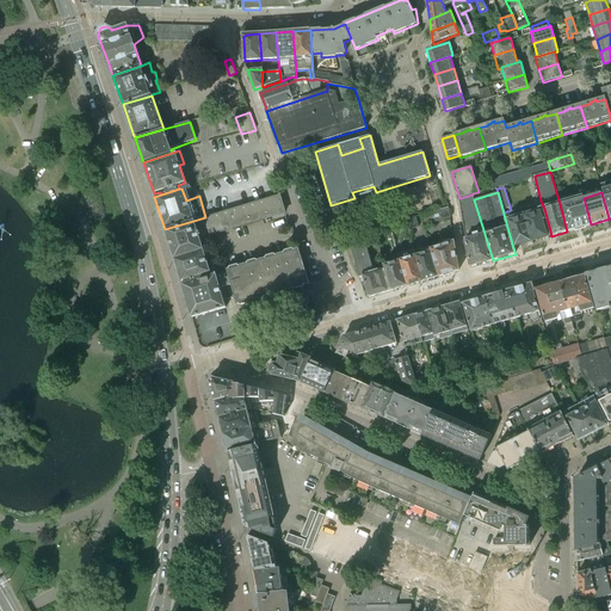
[(266,199),(205,217),(165,229),(174,259),(204,251),(203,251),(207,250),(204,241),(203,238),(285,213),(279,195),(276,196),(272,197),(266,199)]
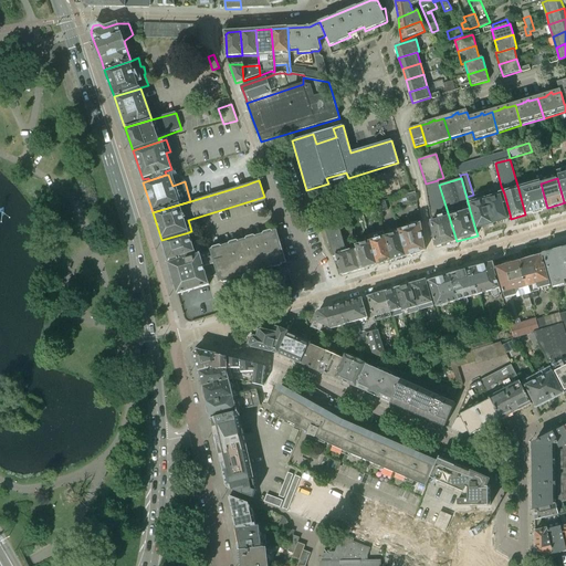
[(437,248),(457,241),(439,185),(438,180),(426,184),(436,247),(437,247),(437,248)]
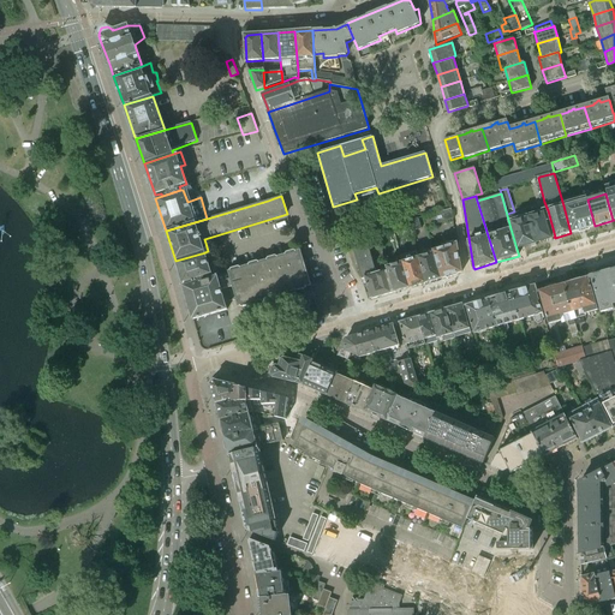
[(563,206),(571,233),(595,226),(587,199),(563,206)]
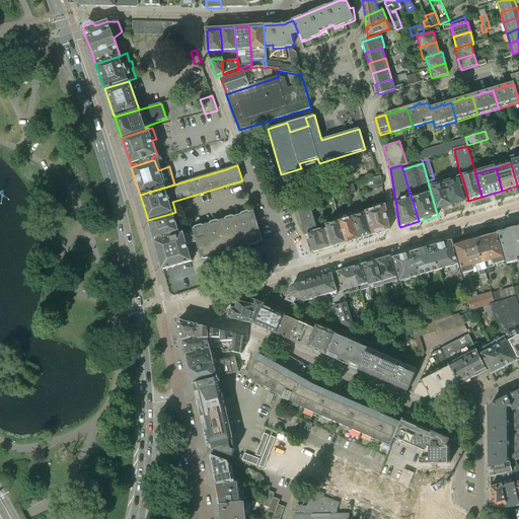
[(360,193),(382,186),(380,176),(357,182),(360,193)]
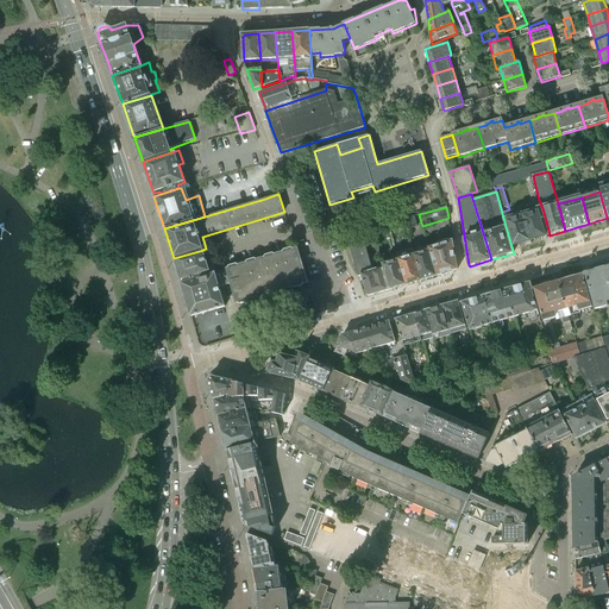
[(522,215),(531,240),(548,236),(547,234),(546,234),(539,211),(522,215)]
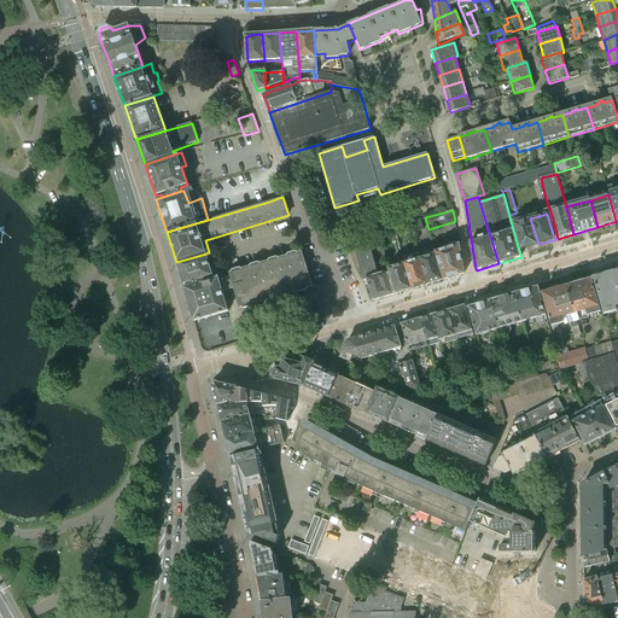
[(413,233),(424,229),(420,219),(410,222),(413,233)]
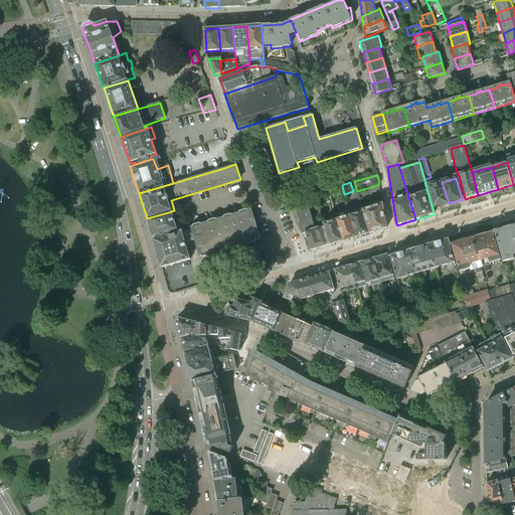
[(435,207),(449,203),(442,182),(427,186),(435,207)]
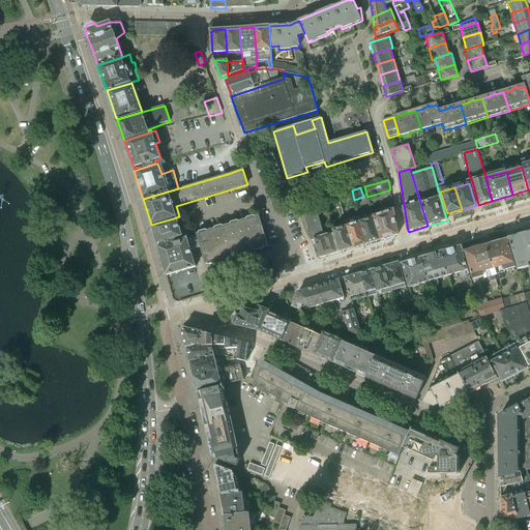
[(315,240),(320,258),(340,253),(333,232),(324,235),(316,206),(325,204),(323,197),(301,203),(303,209),(302,210),(312,241),(315,240)]
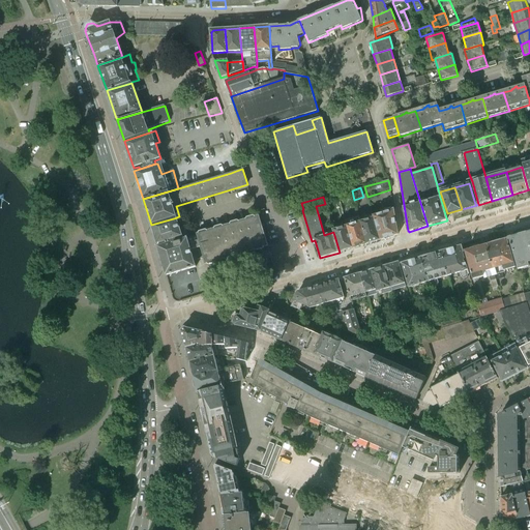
[(380,240),(398,235),(393,207),(373,213),(374,216),(373,216),(380,240)]
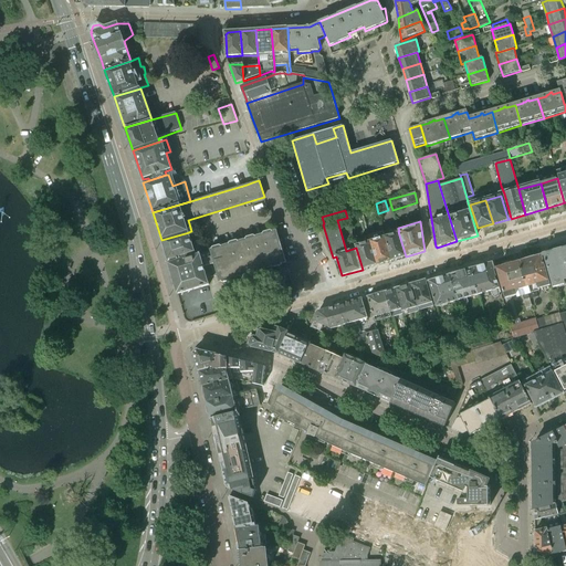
[(229,244),(221,245),(220,245),(213,247),(211,249),(210,250),(210,251),(207,252),(215,276),(216,276),(218,278),(219,282),(221,282),(223,283),(230,281),(231,279),(238,278),(240,278),(247,275),(248,274),(255,272),(258,273),(264,271),(265,269),(272,268),(274,268),(281,265),(282,264),(286,263),(276,230),(272,231),(271,230),(264,232),(262,234),(255,237),(253,236),(247,238),(245,239),(239,241),(237,240),(230,242),(229,244)]
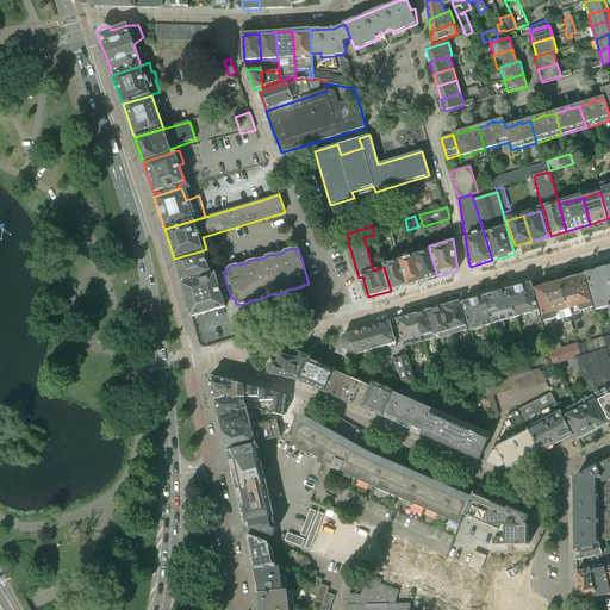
[(414,254),(422,281),(437,277),(429,249),(415,253),(414,254)]
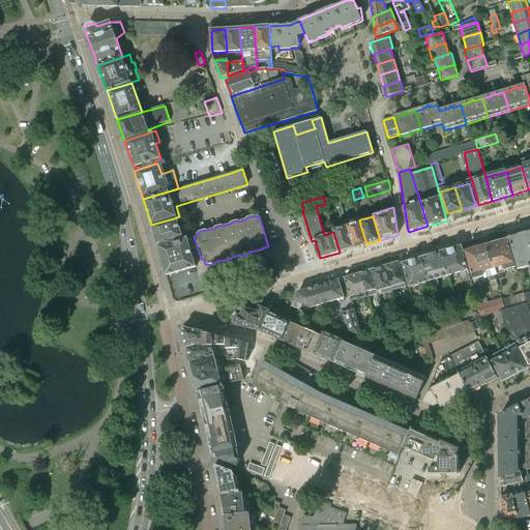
[(160,243),(160,244),(181,238),(180,237),(182,236),(177,217),(151,225),(157,244),(160,243)]
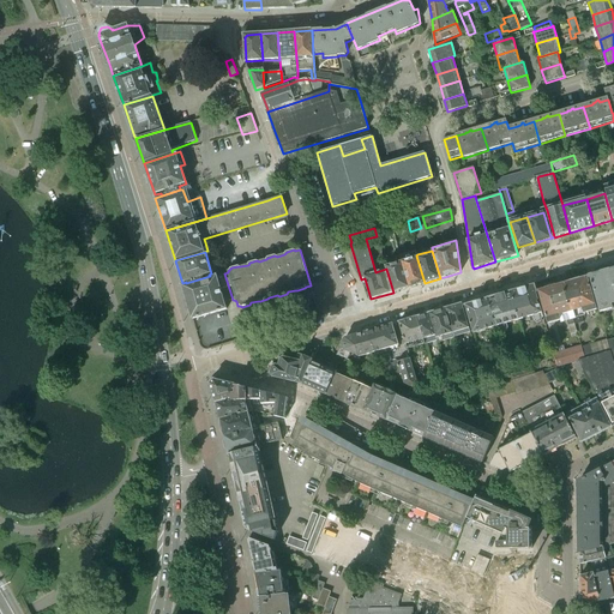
[(401,259),(409,288),(425,283),(416,256),(417,254),(416,252),(401,257),(402,259),(401,259)]
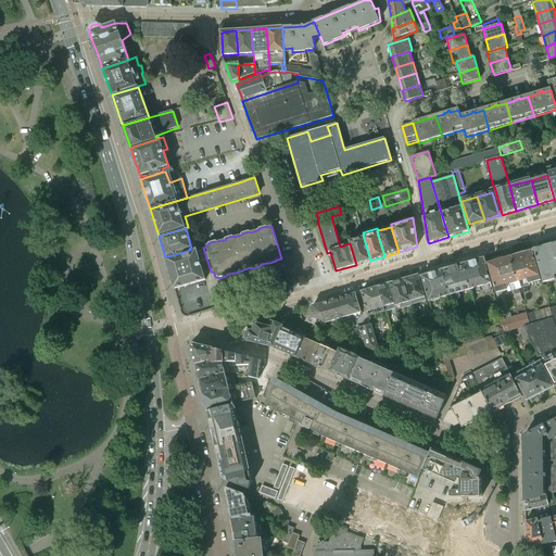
[(350,243),(356,265),(370,261),(363,235),(349,239),(350,243)]
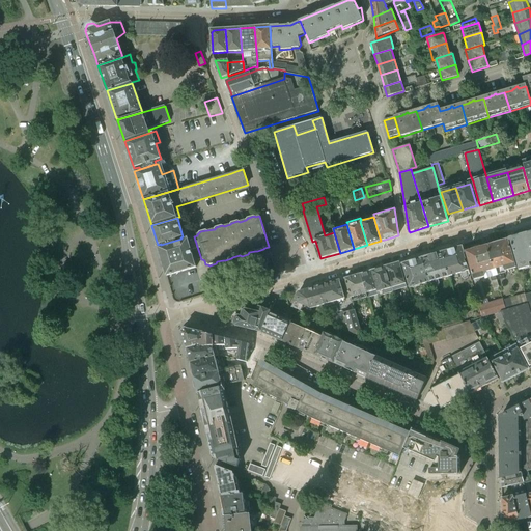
[(529,263),(530,262),(530,232),(510,239),(520,271),(530,268),(529,263)]
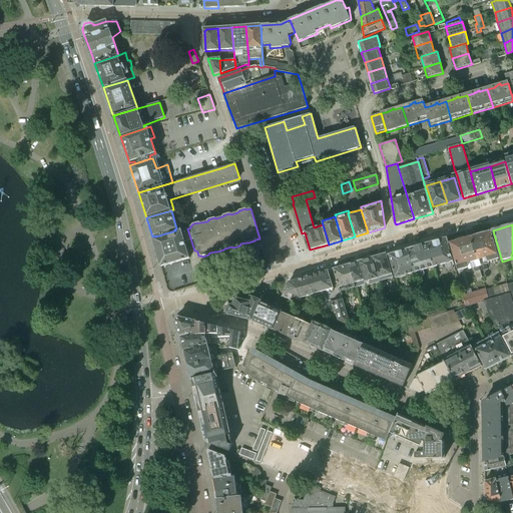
[(175,232),(175,230),(155,236),(155,237),(153,238),(154,244),(157,255),(159,261),(161,267),(189,259),(188,252),(194,250),(187,228),(175,232)]
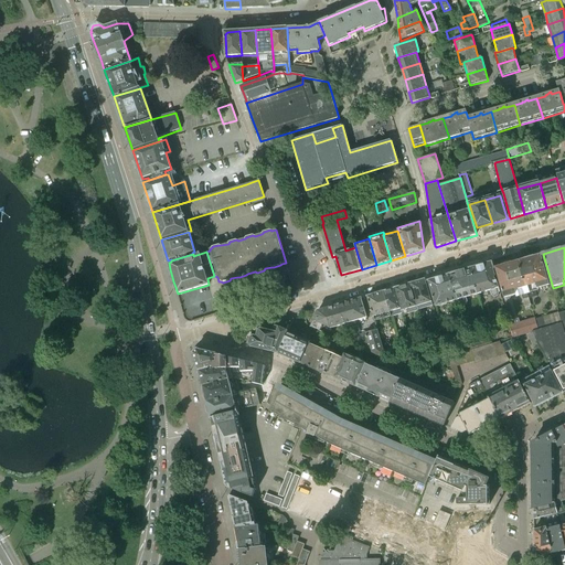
[(539,290),(539,289),(550,286),(541,255),(534,257),(533,257),(525,259),(519,262),(529,295),(531,294),(530,292),(539,290)]
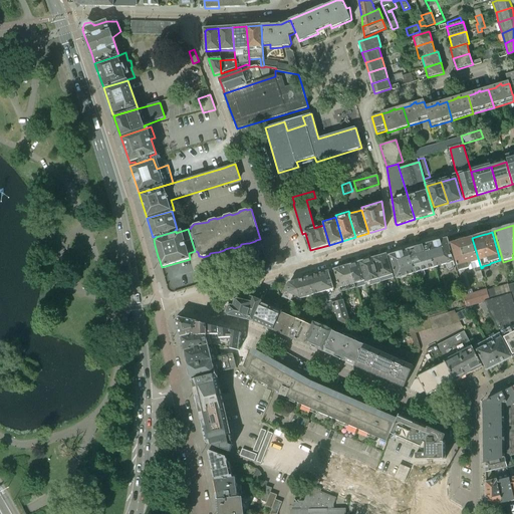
[(470,271),(481,268),(472,238),(465,240),(451,244),(459,271),(469,268),(470,271)]
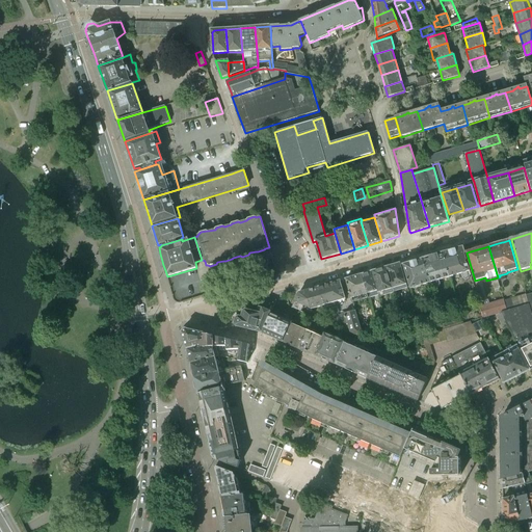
[(470,275),(469,271),(470,271),(462,247),(443,253),(450,277),(461,273),(462,277),(464,281),(469,280),(470,275)]
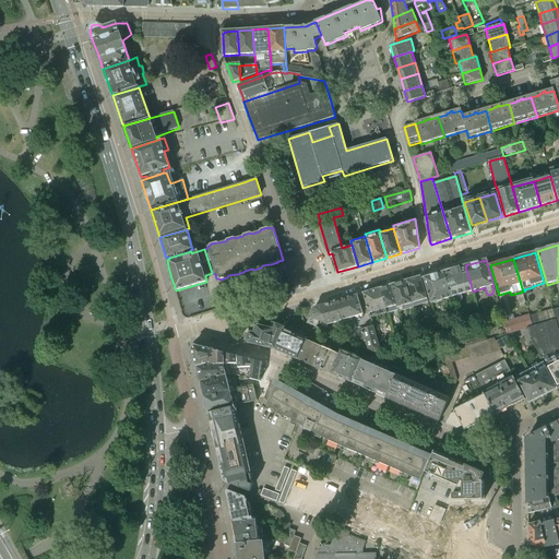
[(462,295),(473,292),(465,265),(444,272),(452,297),(451,297),(453,302),(454,301),(456,304),(461,302),(463,299),(462,295)]
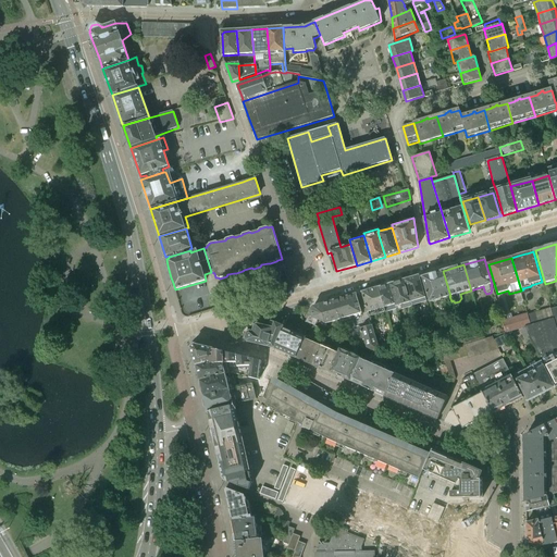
[(430,302),(449,296),(450,296),(443,271),(422,277),(430,302)]
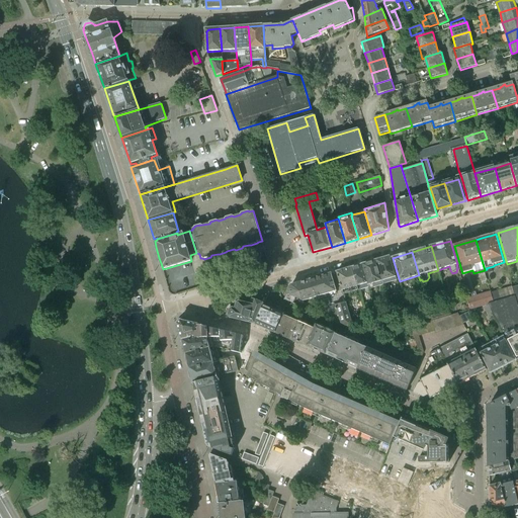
[(390,257),(377,260),(384,284),(397,280),(390,257)]
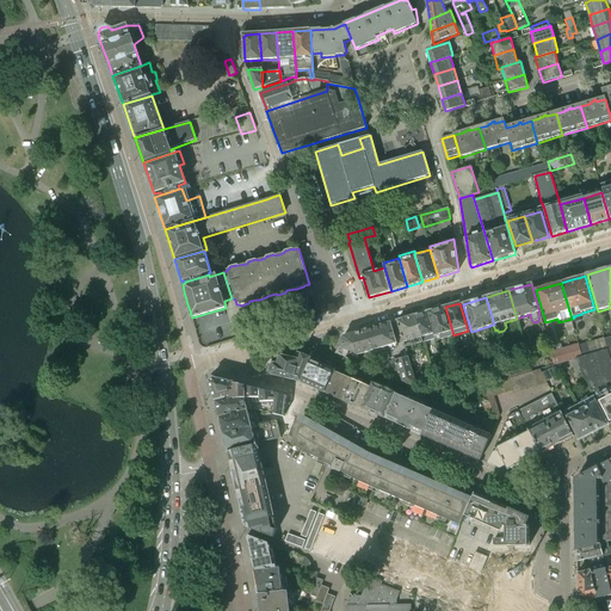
[(454,337),(454,335),(445,307),(430,312),(438,341),(454,337)]
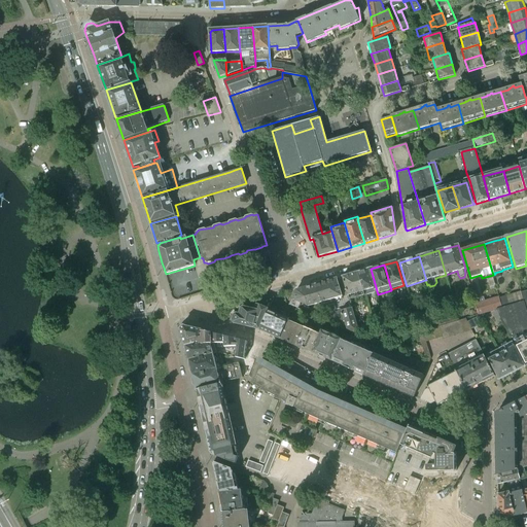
[(376,294),(378,294),(371,269),(358,273),(365,295),(376,292),(376,294)]
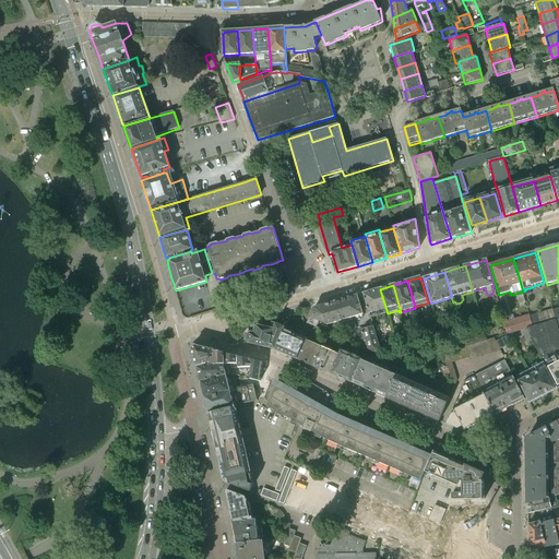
[(380,289),(364,294),(369,313),(370,313),(371,318),(380,316),(381,320),(389,318),(388,313),(380,289)]
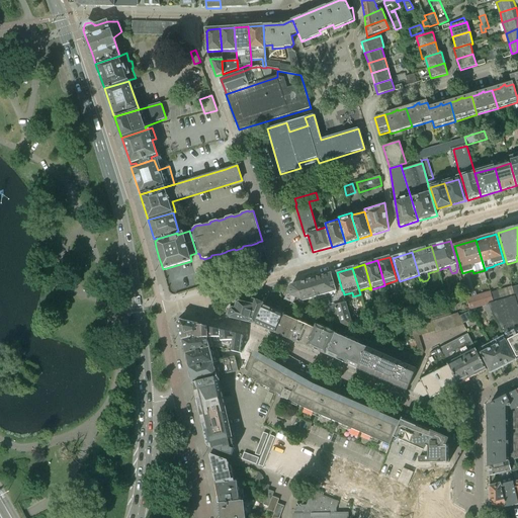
[(222,281),(220,274),(217,275),(216,274),(210,275),(210,276),(207,277),(209,284),(222,281)]
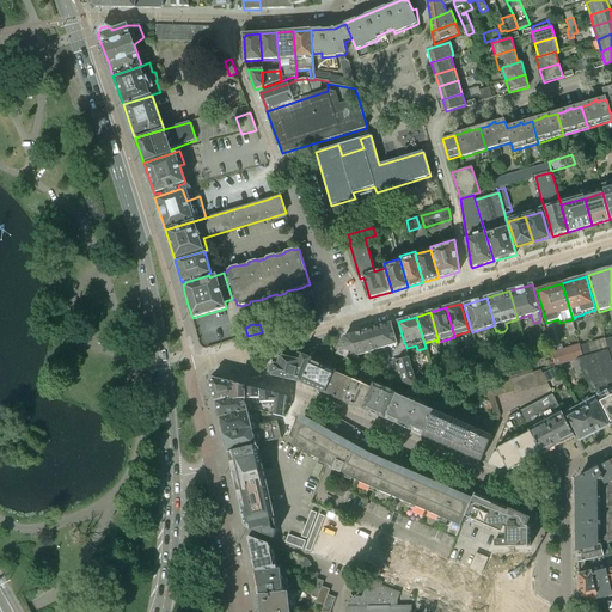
[(397,344),(391,324),(367,331),(372,352),(379,373),(403,384),(396,361),(389,363),(384,348),(397,344)]
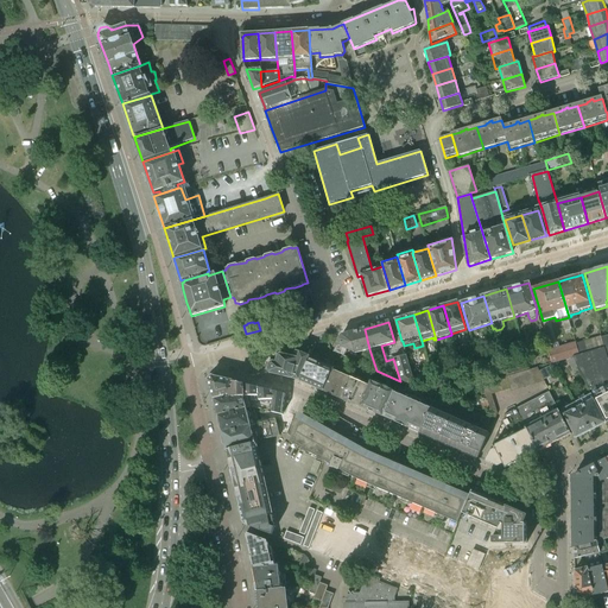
[(369,349),(365,329),(342,335),(340,340),(342,346),(337,347),(336,352),(346,355),(348,350),(356,354),(369,349)]
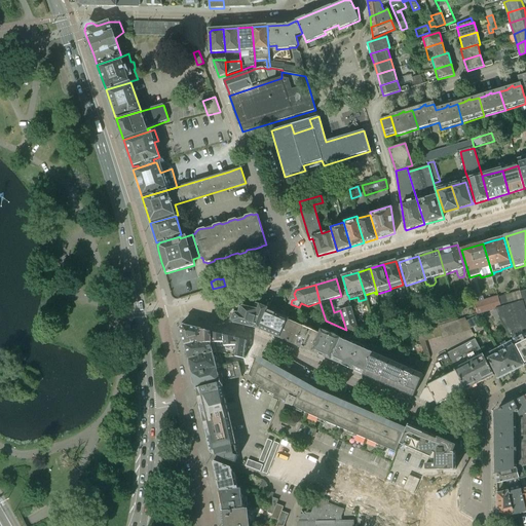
[(501,307),(495,308),(495,309),(496,309),(505,328),(510,337),(513,336),(515,338),(525,332),(525,290),(520,292),(523,301),(501,307)]
